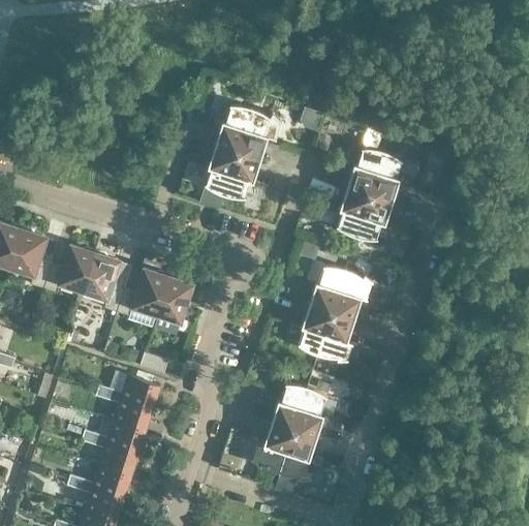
[(237,153),(251,111),(248,110),(241,107),(235,107),(229,107),(229,109),(230,109),(225,124),(222,123),(221,125),(224,126),(221,133),(219,132),(214,146),(237,153)]
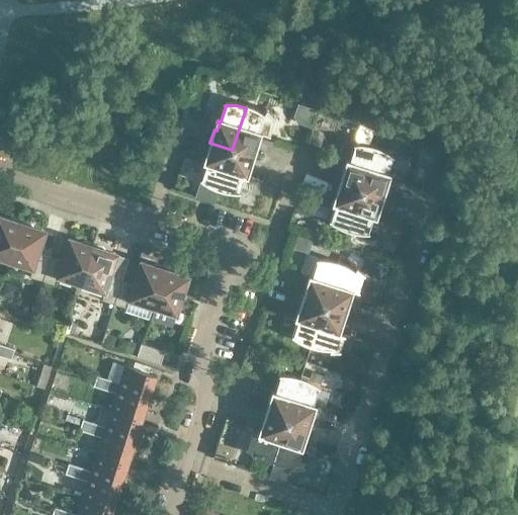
[(270,139),(275,122),(275,121),(266,112),(262,116),(260,114),(254,111),(246,108),(232,150),(255,157),(259,144),(256,143),(258,137),(261,137),(262,136),(270,139)]
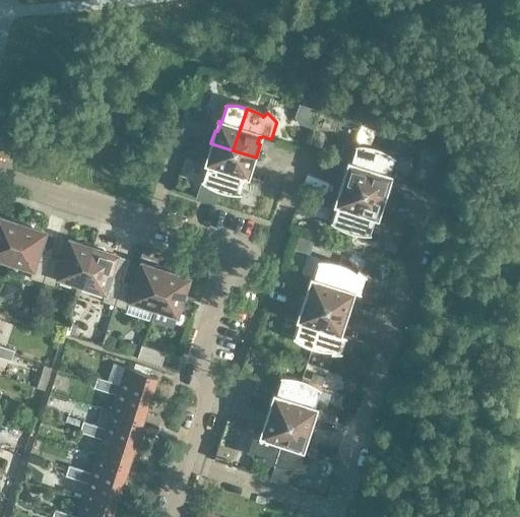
[(219,193),(233,150),(210,143),(206,156),(209,157),(207,165),(204,164),(203,166),(207,168),(202,182),(201,182),(200,183),(205,186),(211,190),(219,193)]
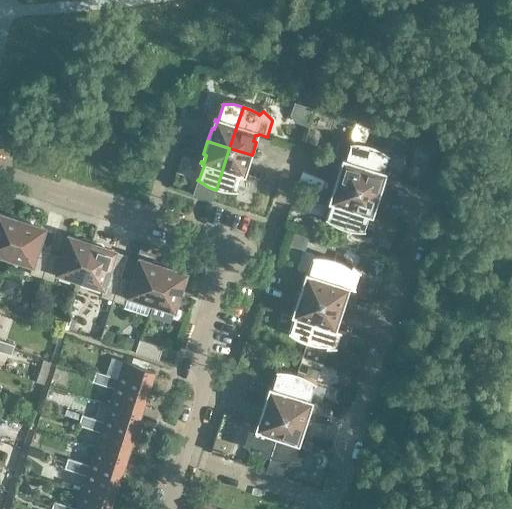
[(357,189),(370,148),(367,147),(361,145),(355,145),(349,145),(339,142),(334,157),(332,157),(332,158),(342,161),(341,162),(344,163),(342,170),(339,169),(335,182),(357,189)]
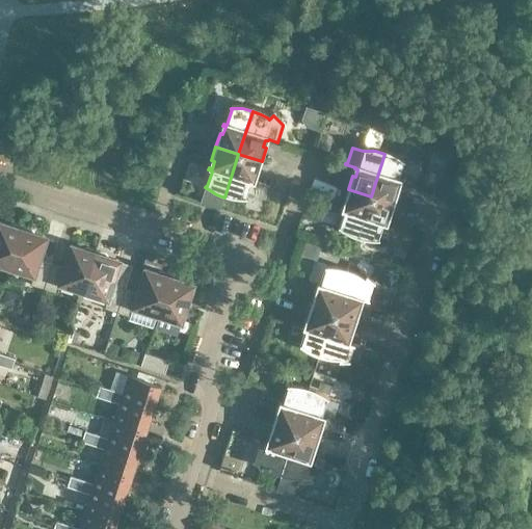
[(262,161),(238,154),(224,197),(228,199),(235,200),(241,201),(246,201),(264,206),(270,187),(251,181),(255,175),(258,176),(262,161)]
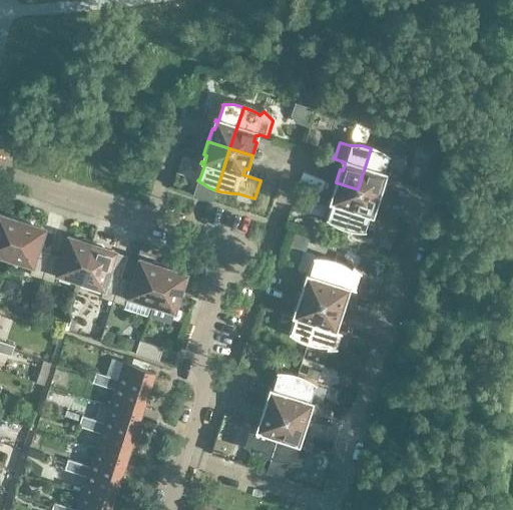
[(358,189),(380,197),(385,183),(382,182),(384,176),(387,177),(387,174),(384,173),(389,158),(390,159),(390,158),(385,154),(380,151),(371,148),(358,189)]
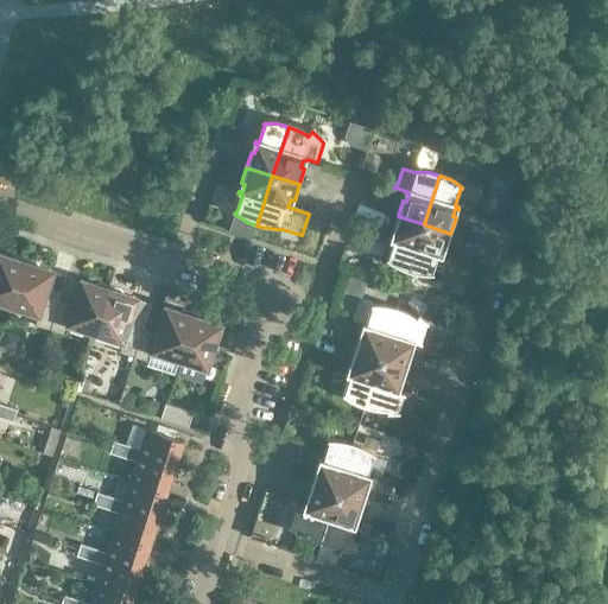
[(362,255),(386,262),(392,267),(398,271),(409,274),(424,224),(398,216),(390,241),(369,235),(362,255)]
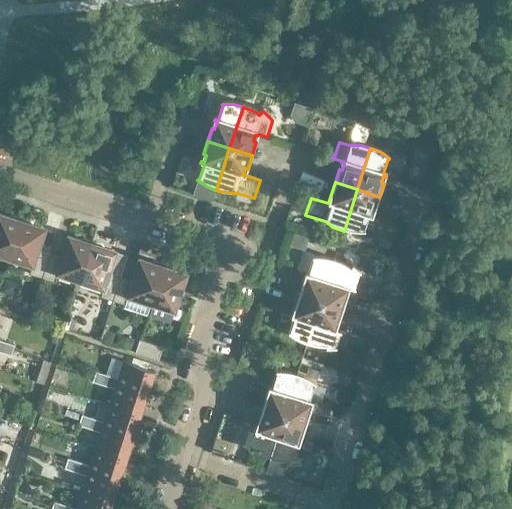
[(357,189),(344,231),(347,232),(353,233),(359,234),(365,234),(365,233),(364,233),(368,218),(372,219),(373,217),(370,216),(372,209),(375,210),(379,197),(357,189)]
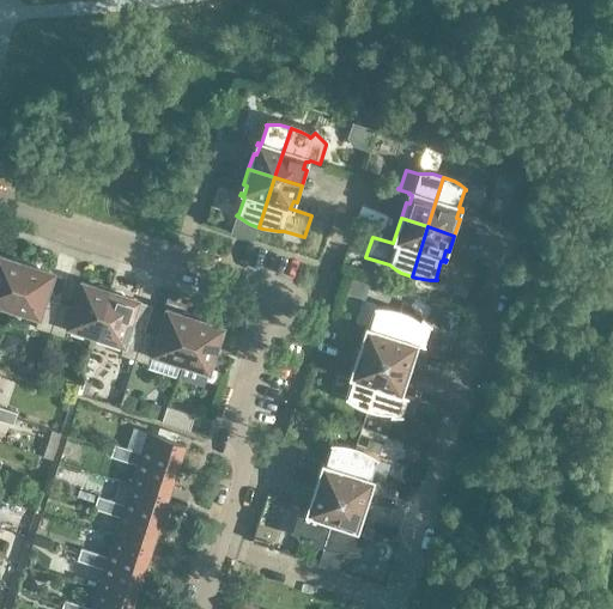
[(0,309),(11,312),(26,266),(16,262),(10,263),(0,260),(0,309)]
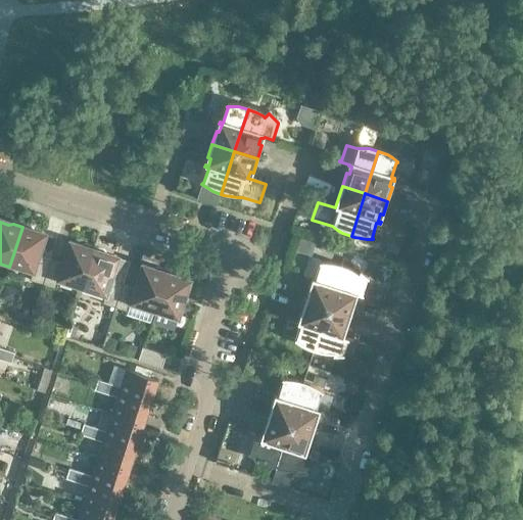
[(30,283),(43,287),(50,263),(38,258),(45,236),(34,233),(31,230),(22,227),(9,267),(33,274),(30,283)]
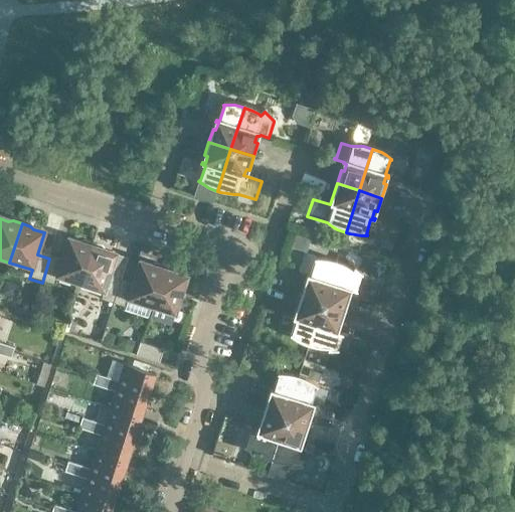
[(49,259),(42,283),(54,287),(57,278),(80,286),(93,246),(83,243),(79,244),(68,240),(61,263),(49,259)]
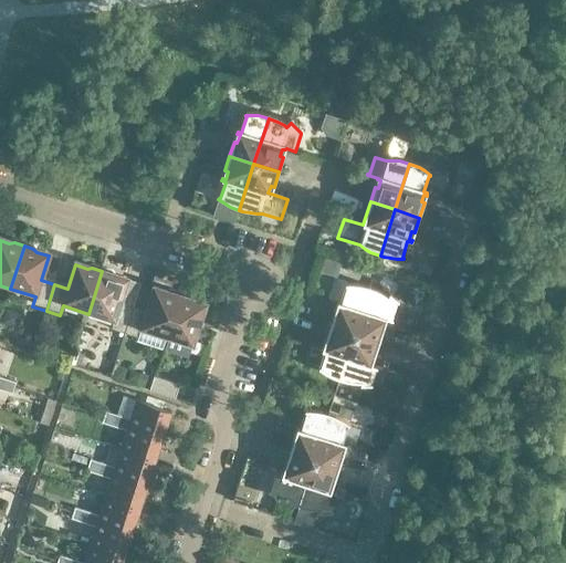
[(111,332),(124,336),(133,310),(119,305),(127,281),(115,278),(112,273),(102,271),(88,314),(114,322),(111,332)]
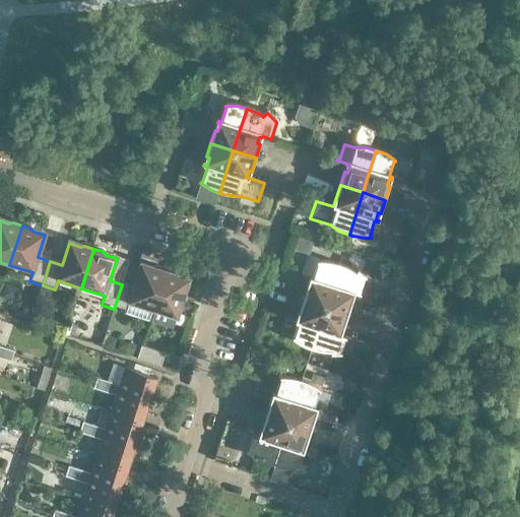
[(310,288),(307,287),(303,301),(325,309),(339,266),(335,265),(329,264),(323,263),(317,263),(317,264),(319,264),(314,279),(310,278),(309,280),(312,281),(310,288)]
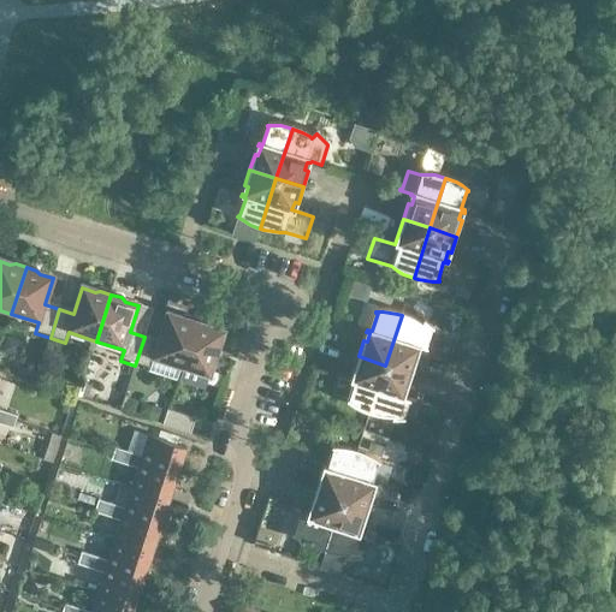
[(153,360),(182,369),(196,321),(185,318),(181,320),(167,315),(159,342),(144,337),(135,366),(150,370),(153,360)]
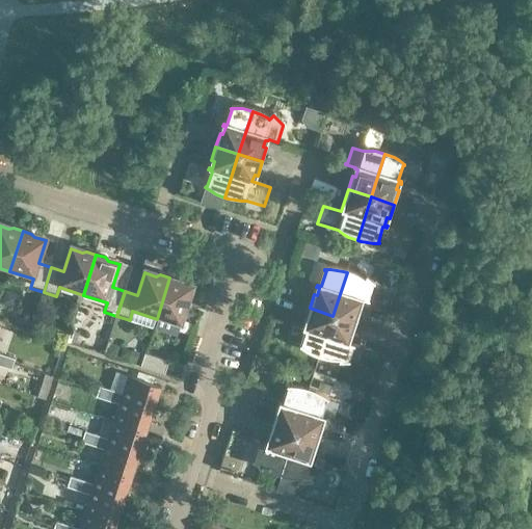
[(333,316),(356,323),(361,309),(357,308),(360,301),(363,302),(363,300),(368,302),(373,286),(374,287),(375,286),(367,280),(365,282),(362,279),(355,275),(349,273),(347,272),(333,316)]
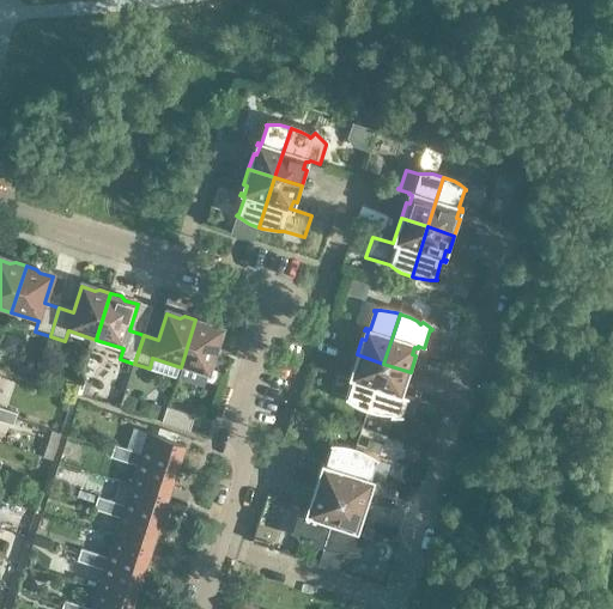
[(195,320),(181,367),(208,376),(223,332),(210,328),(206,323),(195,320)]
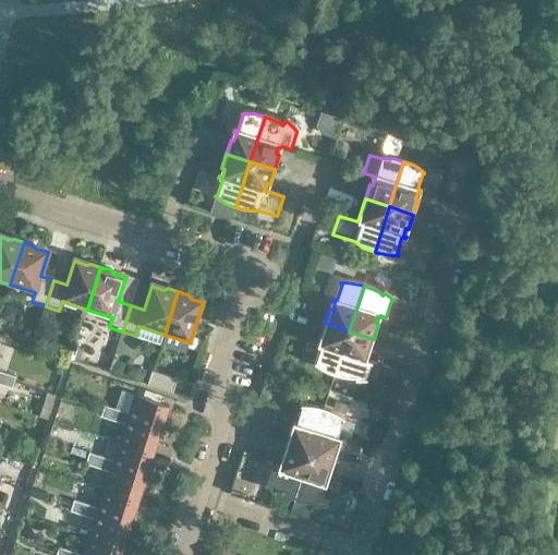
[(316,365),(315,364),(314,365),(319,370),(326,373),(335,376),(349,332),(325,323),(320,338),(324,339),(320,346),(318,345),(317,348),(320,349),(316,365)]
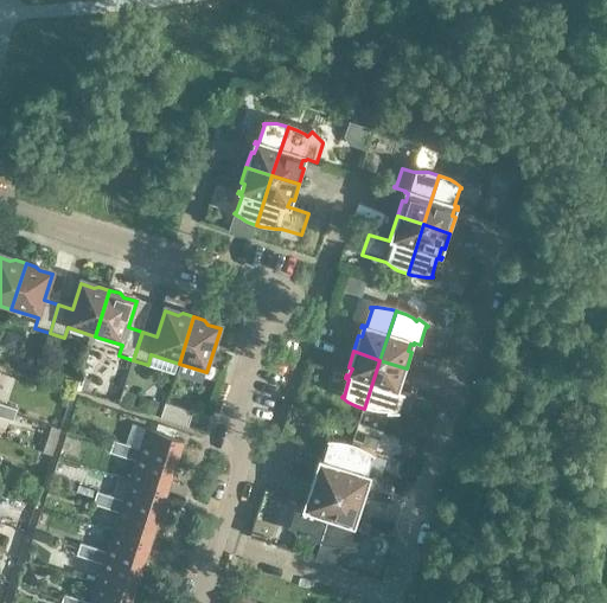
[(397,383),(401,384),(407,369),(379,360),(364,409),(368,410),(375,411),(383,412),(387,412),(387,416),(400,416),(400,414),(397,414),(403,395),(398,393),(398,392),(395,391),(397,383)]
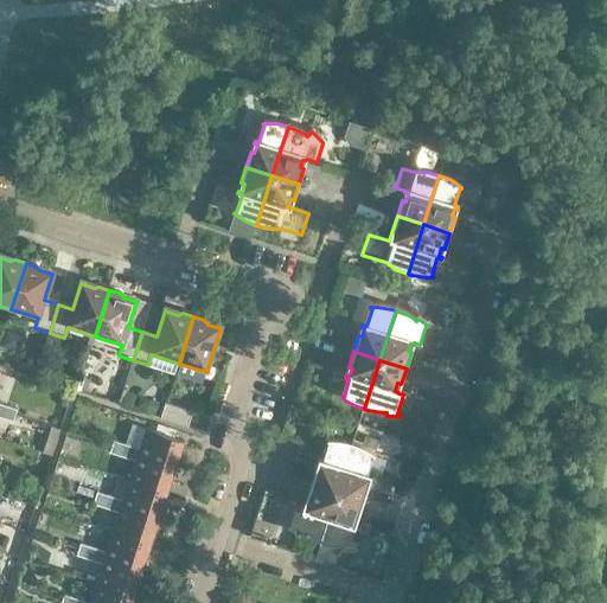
[(81,380),(76,395),(84,397),(89,383),(81,380)]
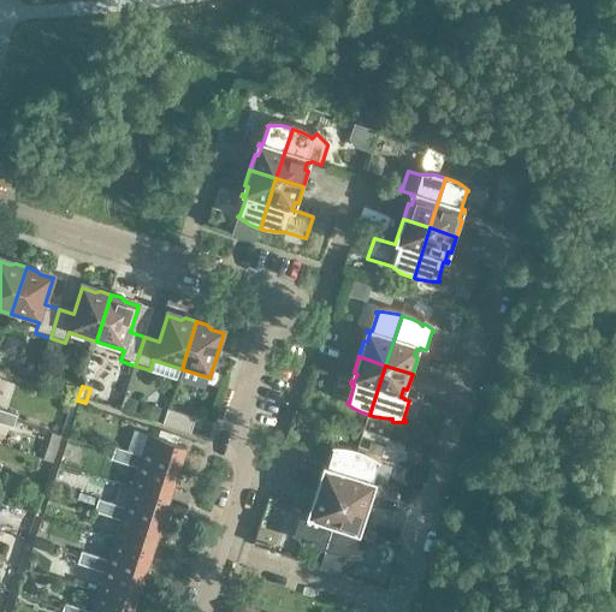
[(137,419),(157,426),(160,411),(142,405),(137,419)]
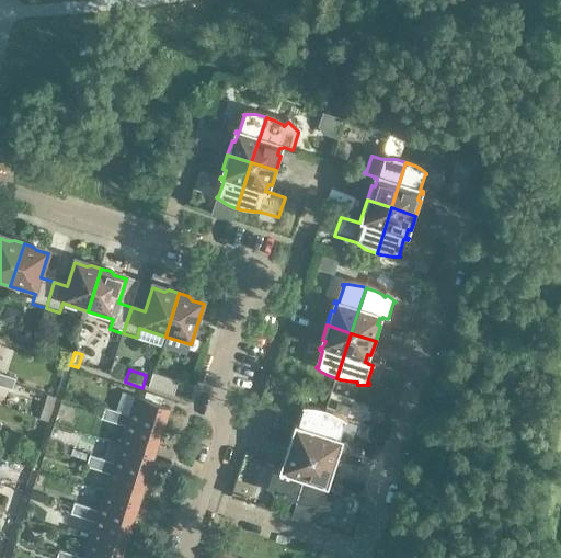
[(148,389),(173,398),(178,384),(152,376),(148,389)]
